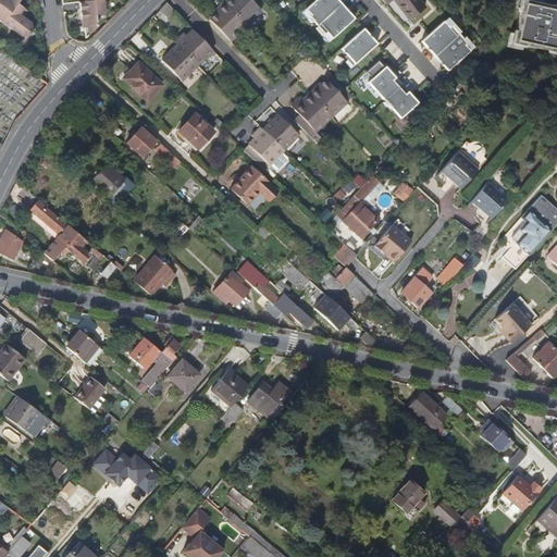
[(0,0),(0,21),(21,37),(33,35),(31,23),(23,17),(20,14),(24,9),(17,3),(19,0),(0,0)]
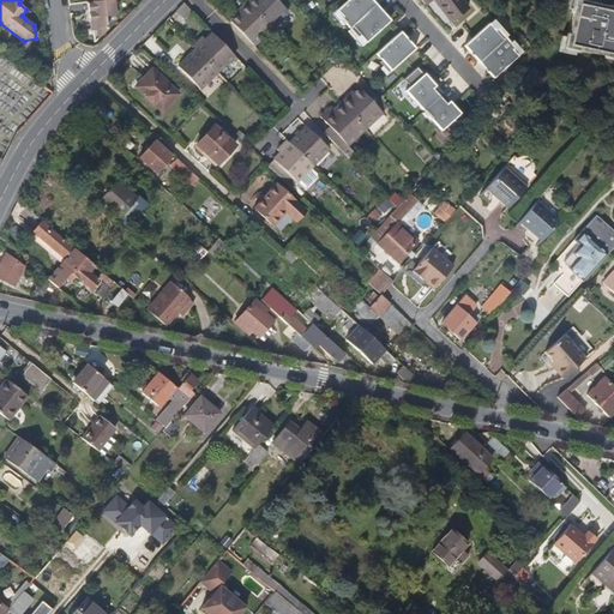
[(96,0),(97,1),(94,2),(86,2),(88,12),(92,11),(94,16),(91,16),(94,42),(107,30),(106,17),(115,16),(113,0),(96,0)]
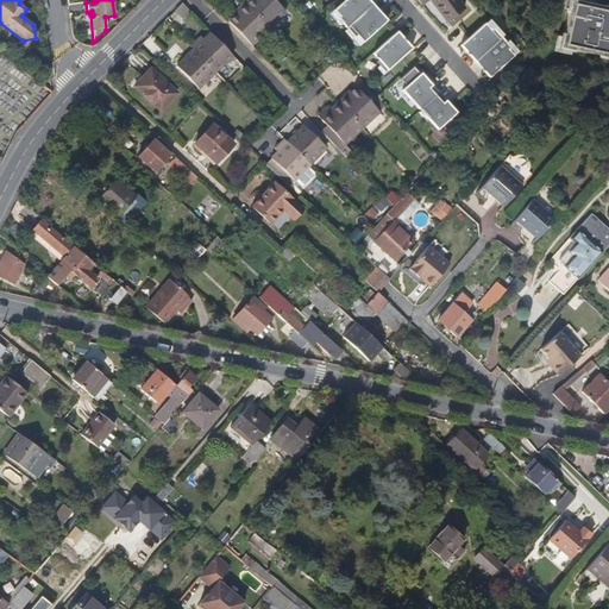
[(287,16),(272,0),(255,0),(255,1),(253,0),(252,0),(246,6),(270,32),(287,16)]
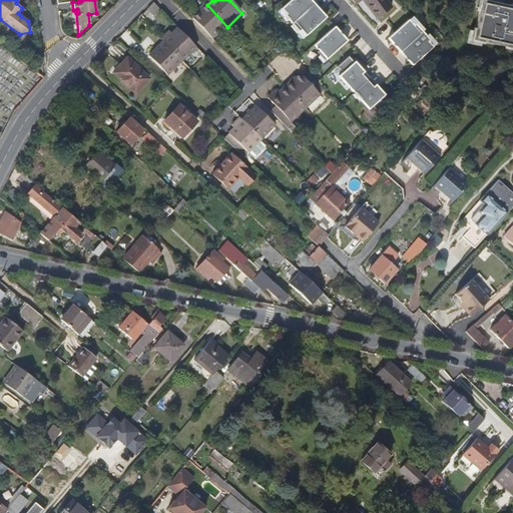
[(291,24),(314,4),(309,0),(307,0),(306,1),(305,0),(291,0),(281,9),(286,15),(284,16),(291,24)]
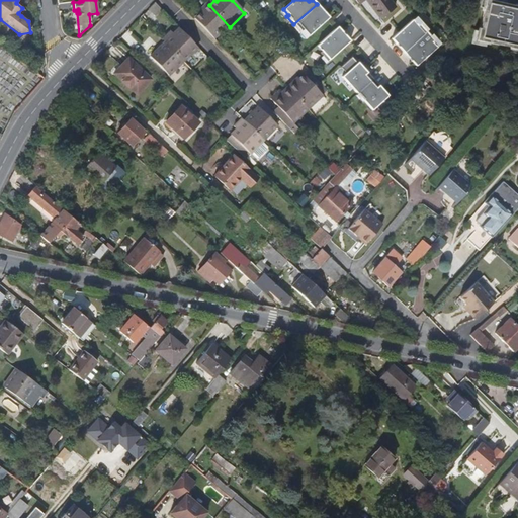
[(364,0),(368,0),(381,17),(396,6),(391,0),(357,0),(360,3),(364,0)]
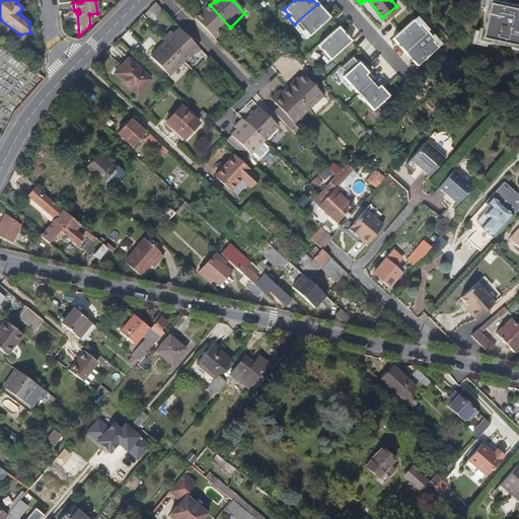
[(490,44),(511,48),(511,49),(513,50),(518,50),(518,6),(516,6),(515,7),(509,5),(503,4),(503,3),(496,1),(489,0),(486,0),(485,9),(484,11),(485,11),(480,29),(479,29),(479,32),(477,42),(488,44),(490,45),(490,44)]
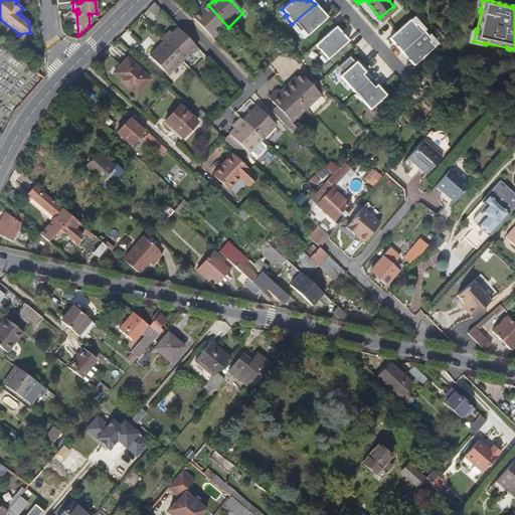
[(481,9),(482,0),(485,0),(492,1),(492,0),(478,0),(477,8),(481,9)]
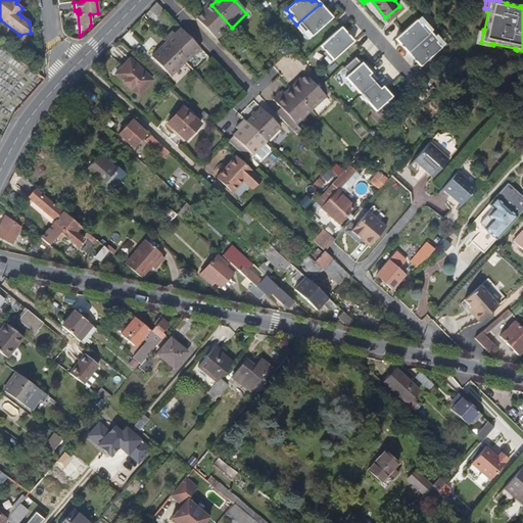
[(325,10),(320,4),(296,25),(304,34),(306,32),(312,38),(332,18),(327,13),(325,15),(322,12),(325,10)]
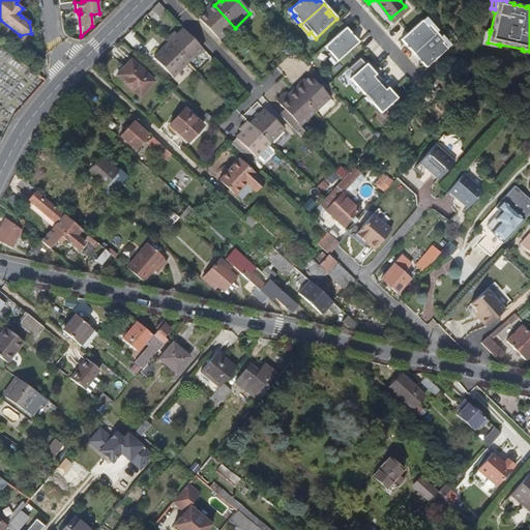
[(235,28),(214,5),(208,11),(209,13),(206,17),(201,21),(221,41),(235,28)]
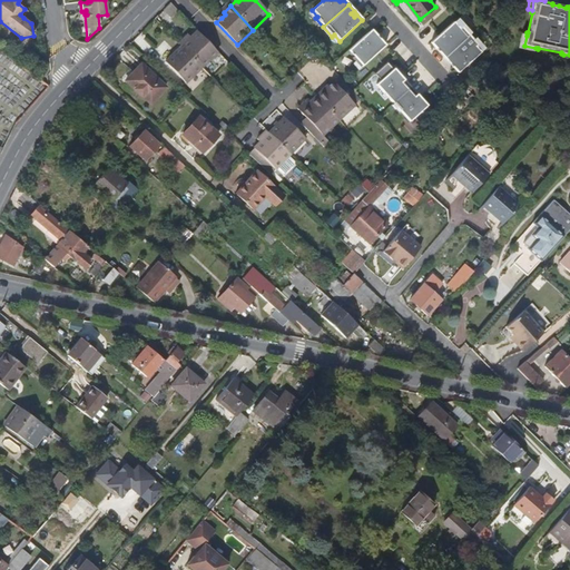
[(439,53),(444,59),(469,37),(460,28),(459,29),(453,23),(430,45),(435,50),(439,48),(441,50),(439,53)]
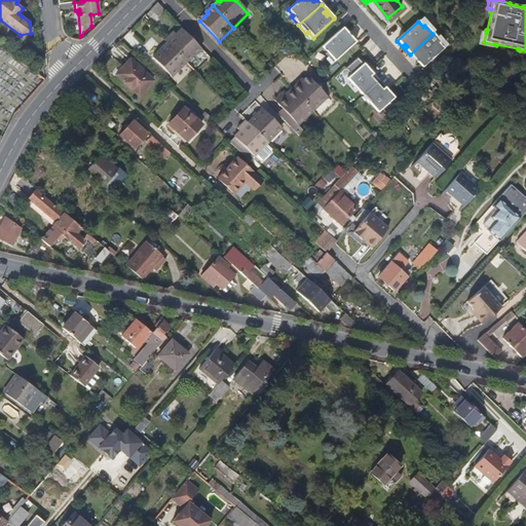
[(333,63),(355,42),(350,36),(347,39),(345,36),(347,34),(342,28),(322,47),(327,52),(325,54),(333,63)]
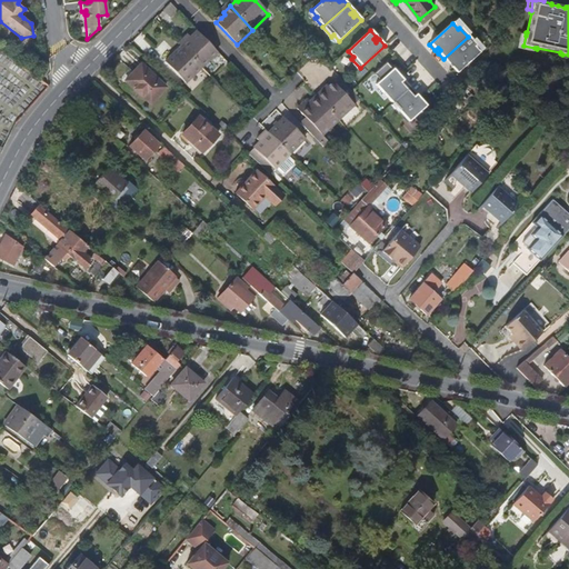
[(186,85),(218,55),(197,33),(166,63),(186,85)]
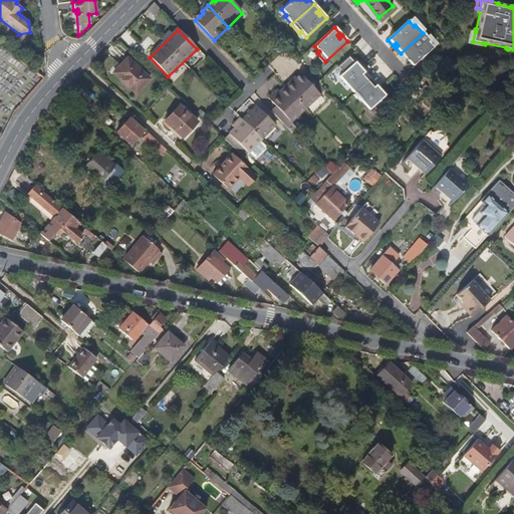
[(483,43),(473,41),(475,32),(471,31),(468,44),(482,47),(483,43)]
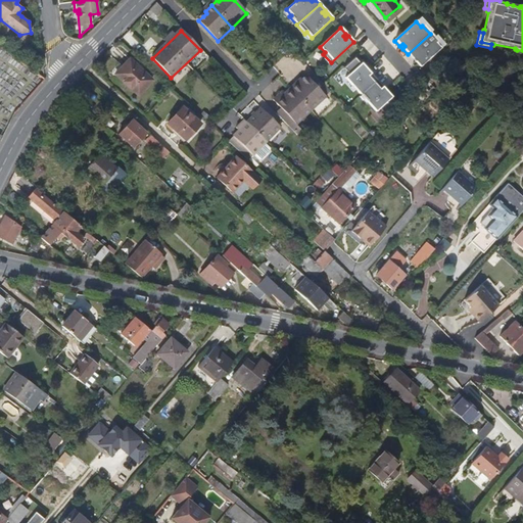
[(430,34),(408,54),(413,60),(415,58),(418,60),(415,62),(420,68),(441,49),(436,44),(438,42),(430,34)]
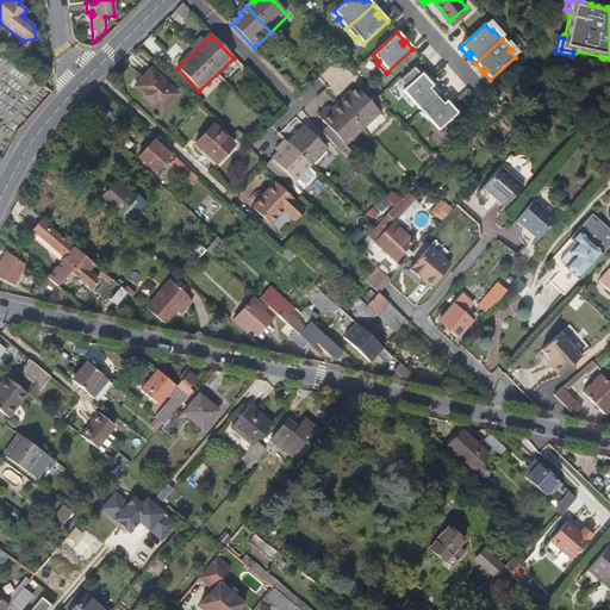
[(178,93),(151,68),(143,78),(145,80),(138,88),(162,110),(178,93)]
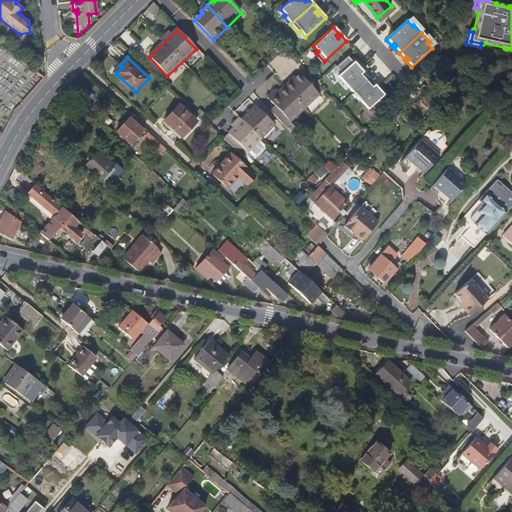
[(353,94),(369,80),(363,73),(358,77),(354,72),(358,68),(354,63),(353,64),(347,58),(336,68),(342,74),(338,78),(353,94)]
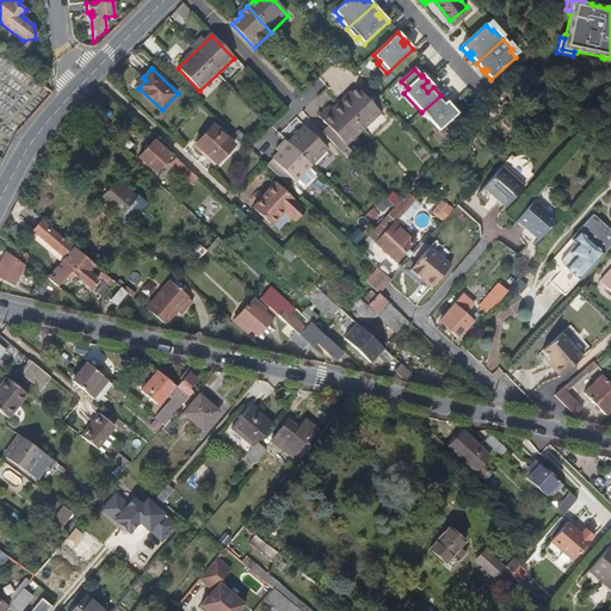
[(427,92),(433,87),(427,81),(423,86),(427,92)]
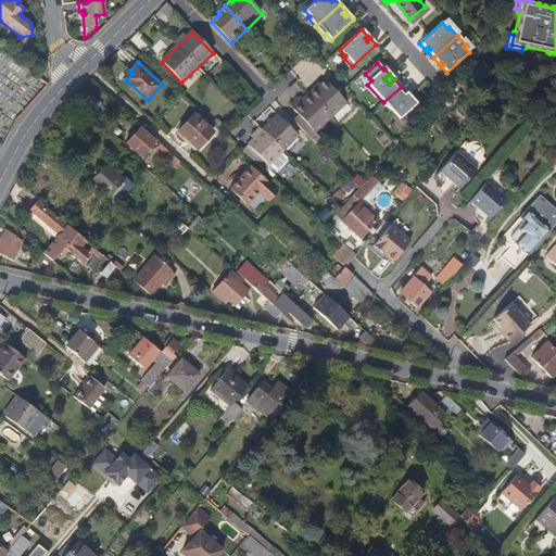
[(342,88),(333,78),(328,83),(338,92),(342,88)]
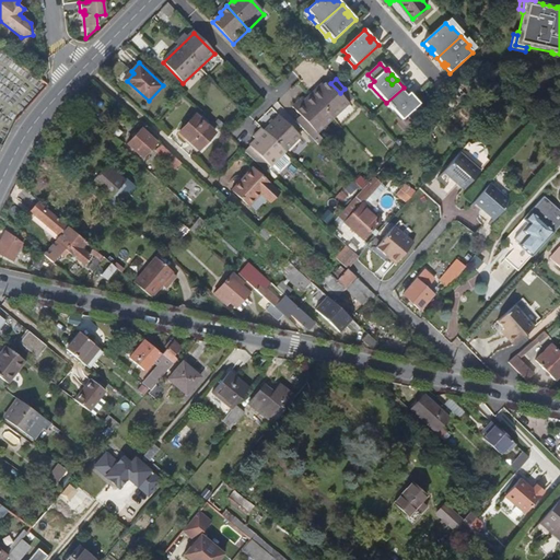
[(313,140),(350,104),(349,103),(353,98),(345,89),(340,93),(330,83),(329,82),(323,88),(322,85),(305,102),(303,100),(293,108),(301,116),(308,123),(302,129),(313,140)]
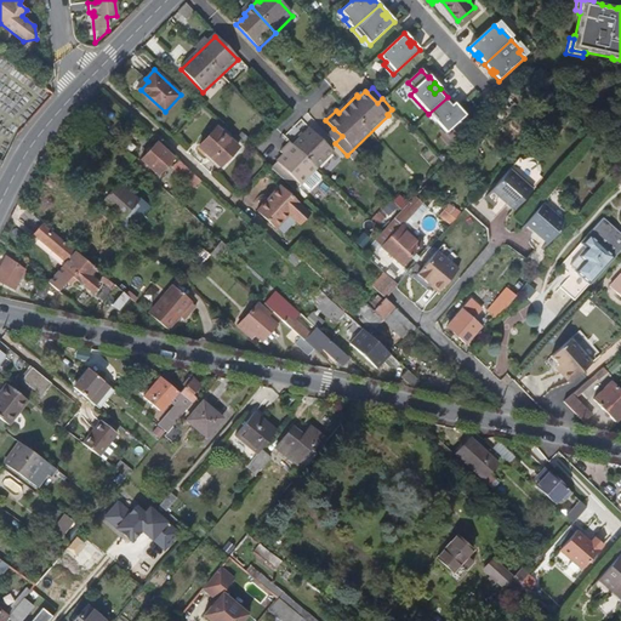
[(455,104),(448,97),(428,114),(446,134),(450,130),(457,137),(471,125),(465,118),(465,117),(460,110),(455,115),(449,109),(455,104)]
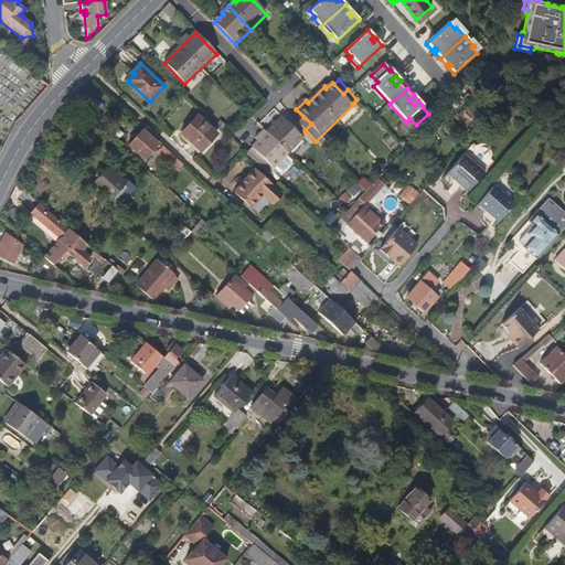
[(418,100),(414,95),(408,99),(414,105),(418,100)]
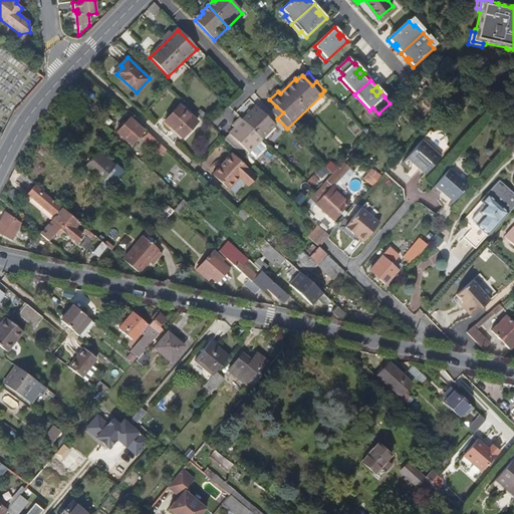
[(240,147),(268,119),(250,101),(233,116),(222,127),(223,129),(217,134),(221,137),(235,150),(239,147),(240,147)]
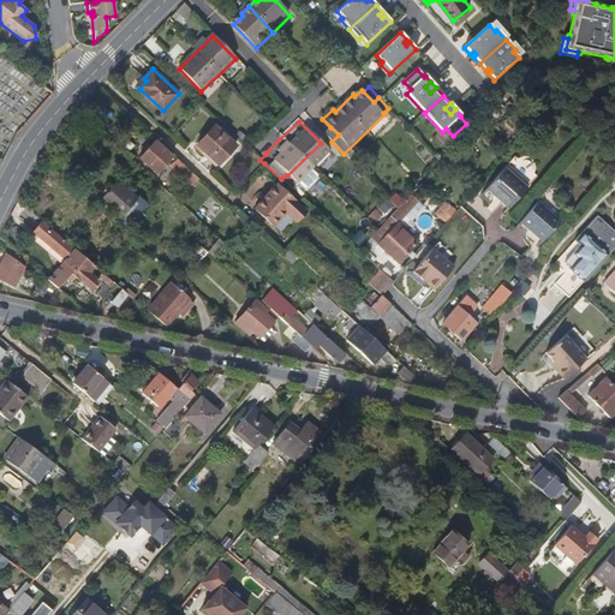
[(237,147),(215,126),(197,144),(219,165),(237,147)]
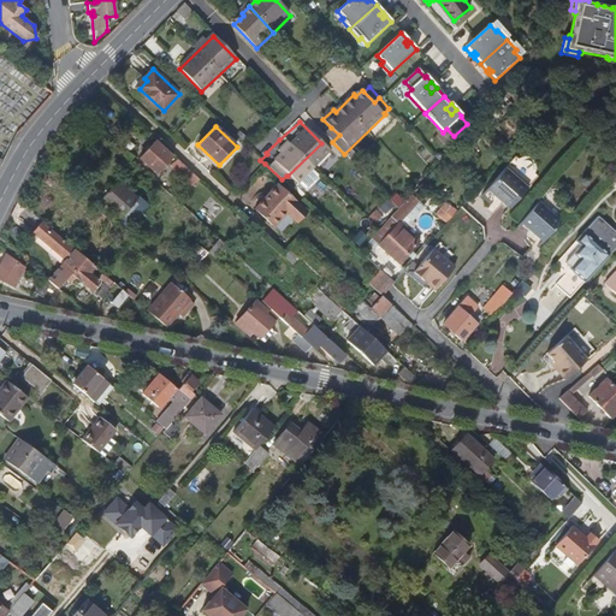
[(339,135),(331,128),(325,135),(332,142),(339,135)]
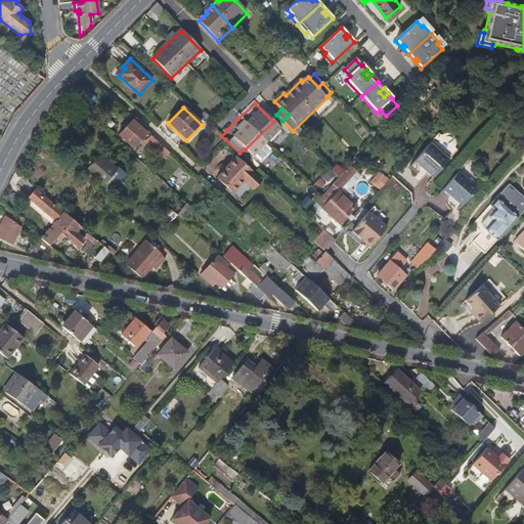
[(133,147),(146,133),(132,120),(119,134),(133,147)]
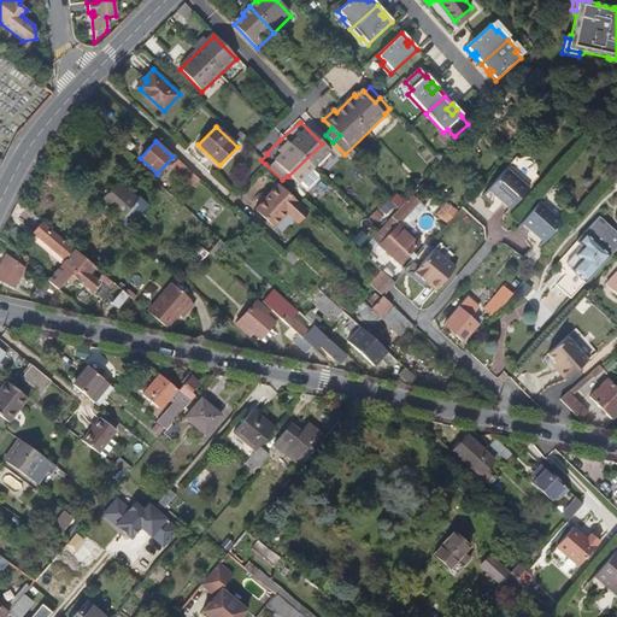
[(60,162),(46,150),(40,157),(54,170),(60,162)]
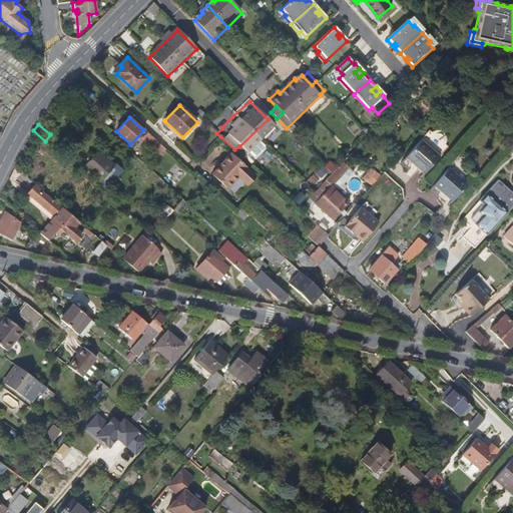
[(159,154),(165,149),(147,132),(141,138),(159,154)]
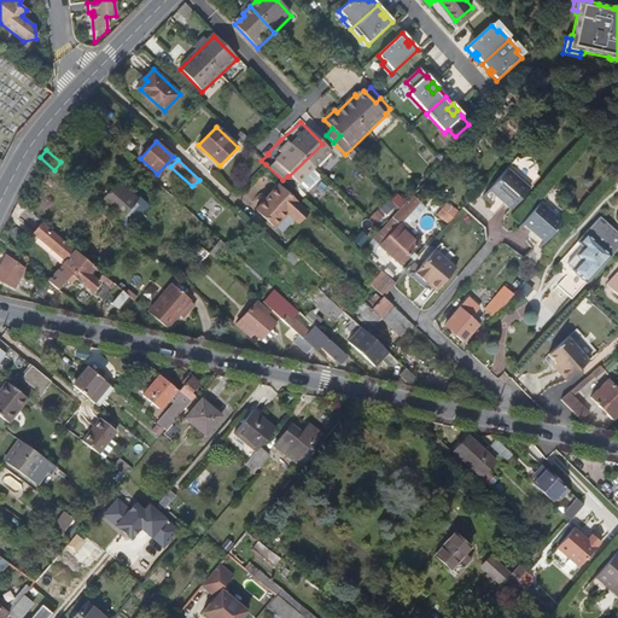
[(511,211),(530,192),(507,170),(489,191),(499,199),(500,198),(503,203),(503,204),(511,211)]
